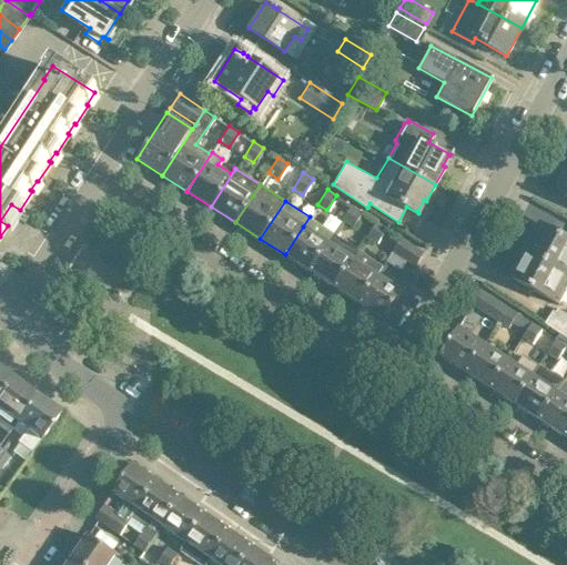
[(351,226),(361,211),(352,205),(342,220),(351,226)]
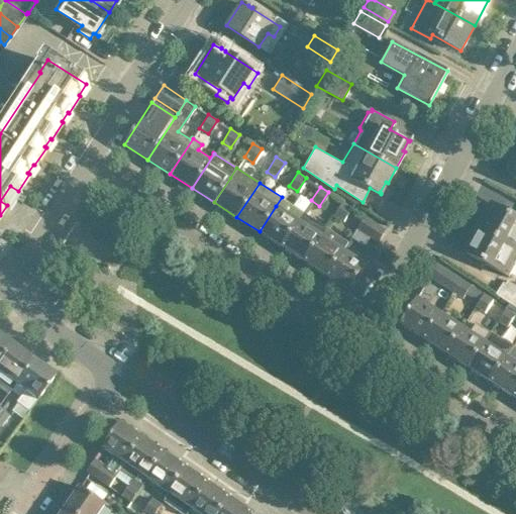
[(282,197),(276,206),(260,231),(282,245),(304,211),(282,197)]
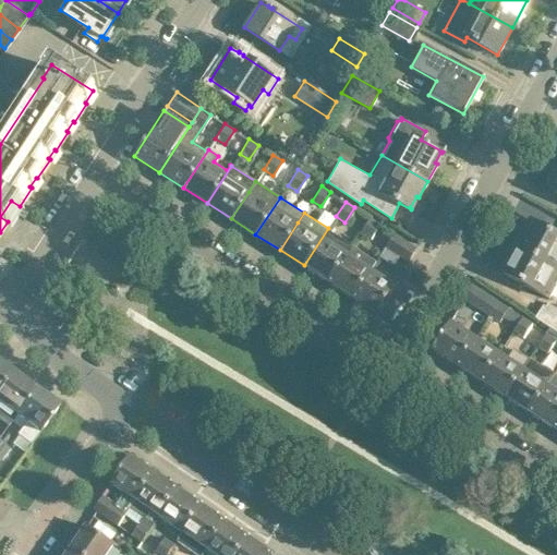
[(368,238),(378,224),(370,217),(360,232),(368,238)]
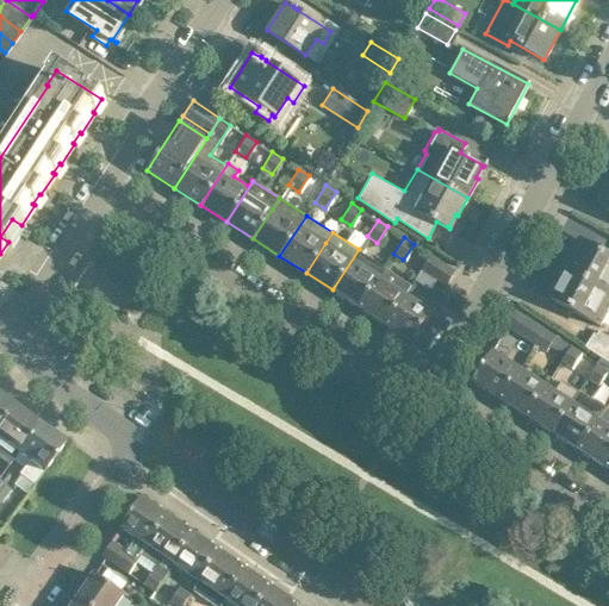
[(608,256),(579,241),(564,269),(608,293),(608,256)]
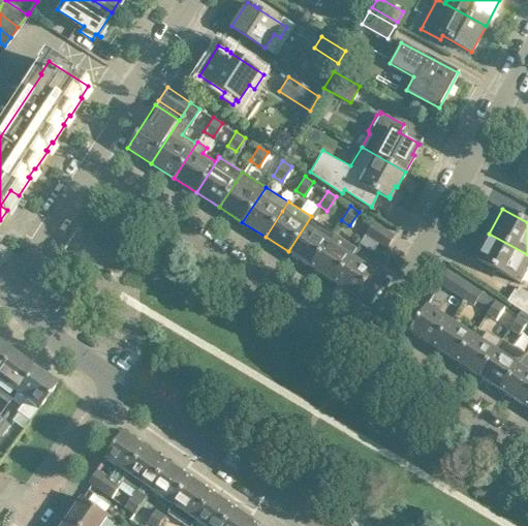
[(311,267),(328,241),(334,231),(311,216),(288,251),(311,267)]
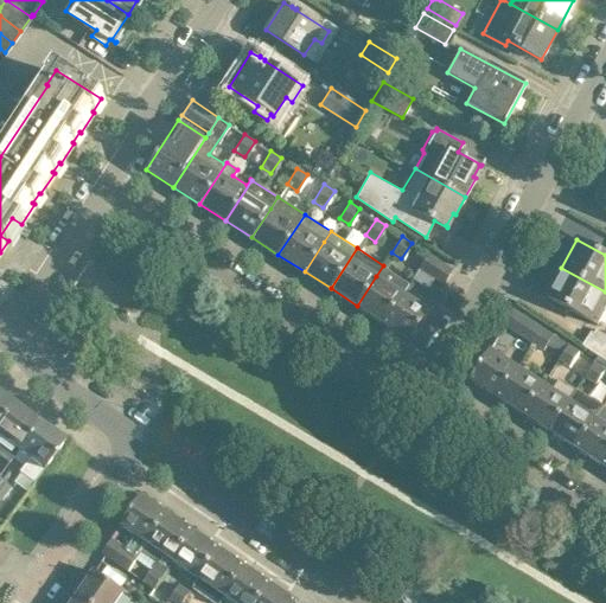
[(428,252),(410,280),(425,289),(434,276),(445,283),(453,269),(451,268),(428,252)]
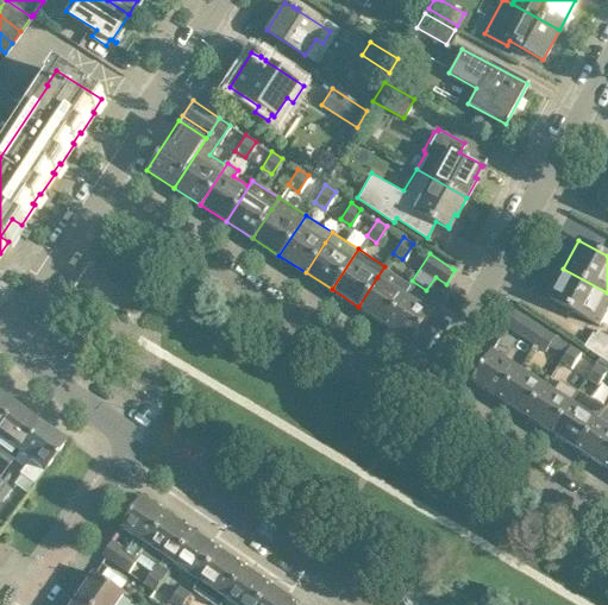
[(384,266),(377,277),(358,307),(384,323),(403,294),(411,283),(384,266)]
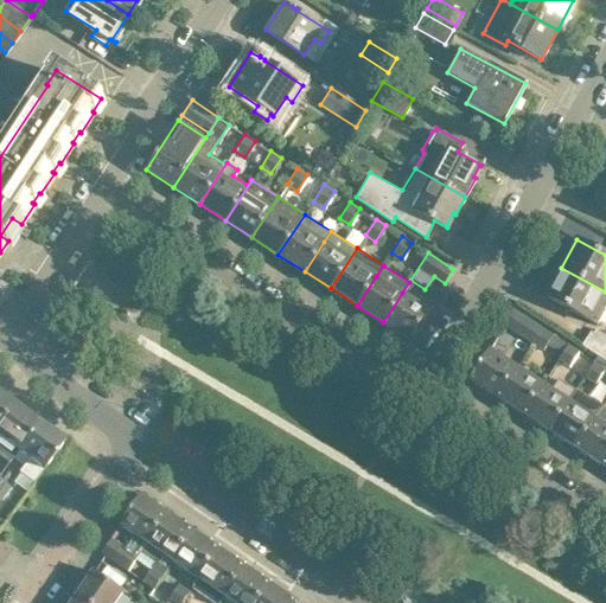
[(605,292),(561,268),(546,295),(598,324),(605,306),(605,292)]
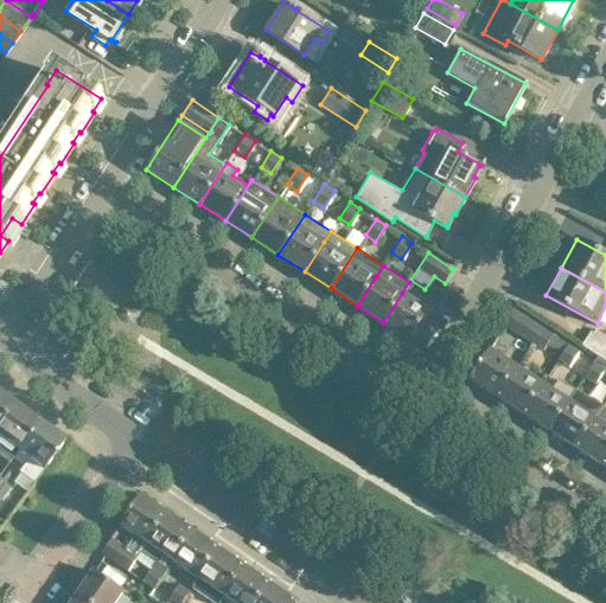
[(409,340),(429,309),(402,293),(383,322),(409,340)]
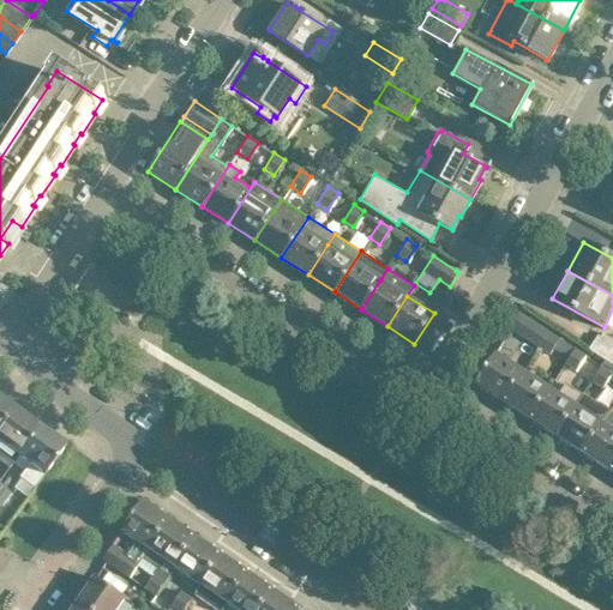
[(538,345),(539,343),(547,330),(518,310),(509,327),(538,345)]
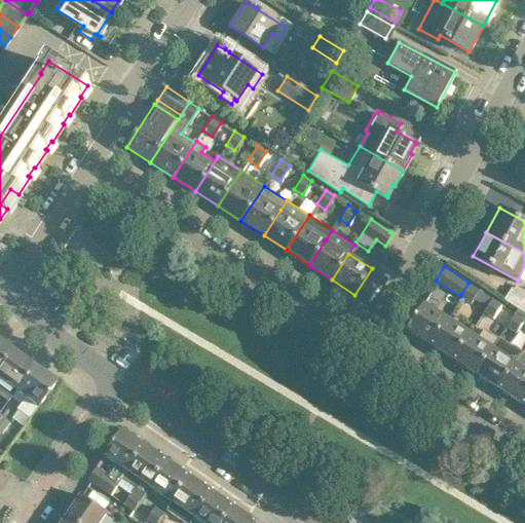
[(469,283),(461,294),(460,296),(470,302),(478,289),(469,283)]
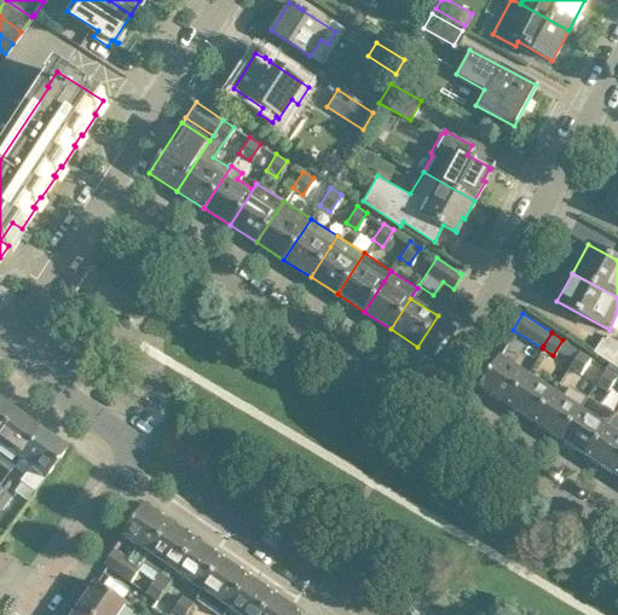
[(617,346),(604,337),(594,352),(617,366),(617,346)]
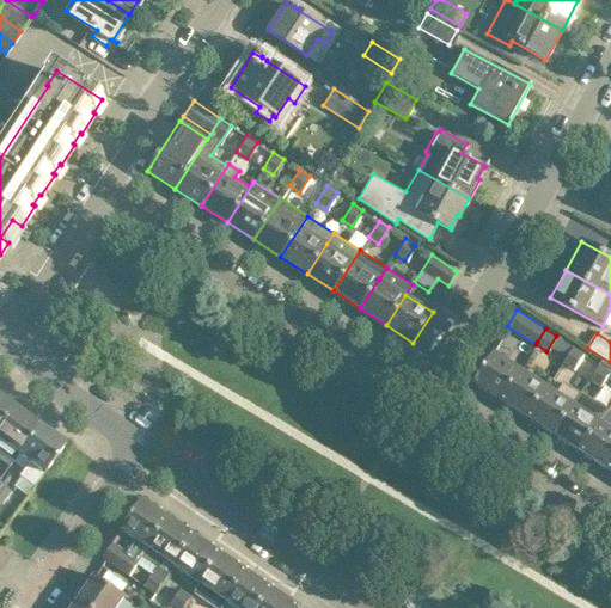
[(584,354),(573,347),(563,363),(573,369),(584,354)]
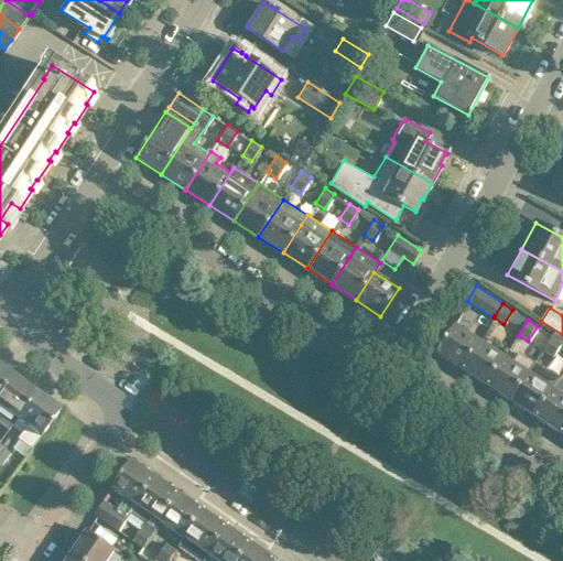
[(461,368),(479,341),(454,324),(436,352),(461,368)]
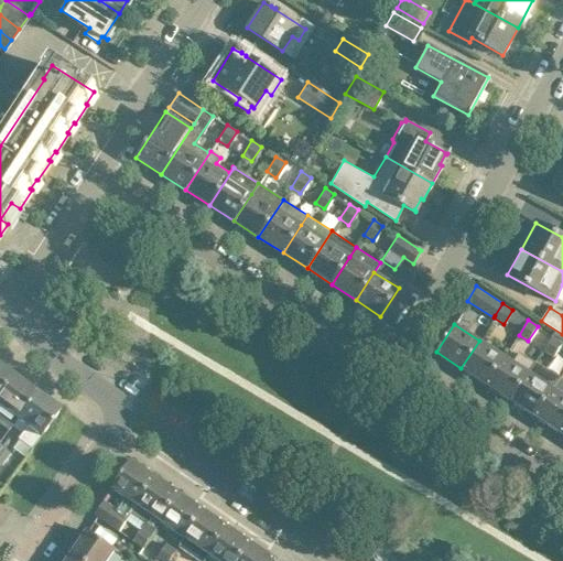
[(561,341),(551,335),(542,349),(551,356),(561,341)]
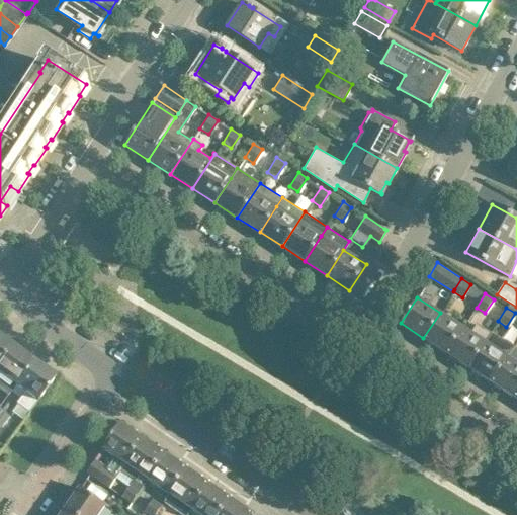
[(463,328),(440,313),(423,338),(446,353),(463,328)]
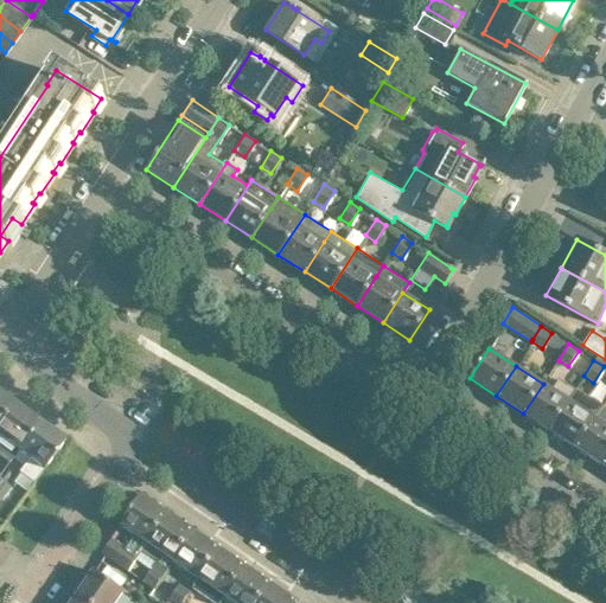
[(548,430),(568,399),(574,390),(557,379),(552,389),(543,384),(523,414),(548,430)]
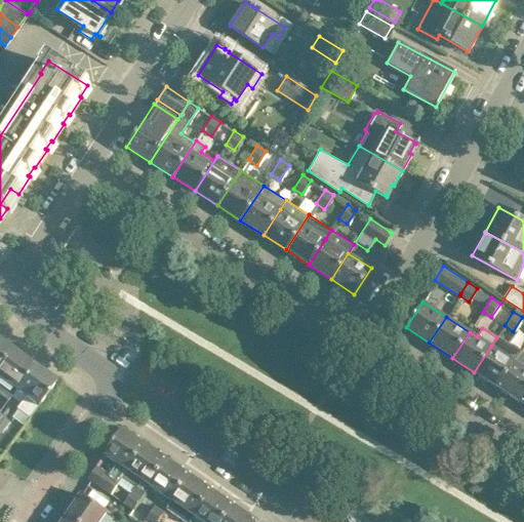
[(520,353),(496,337),(491,346),(474,372),(497,388),(520,353)]
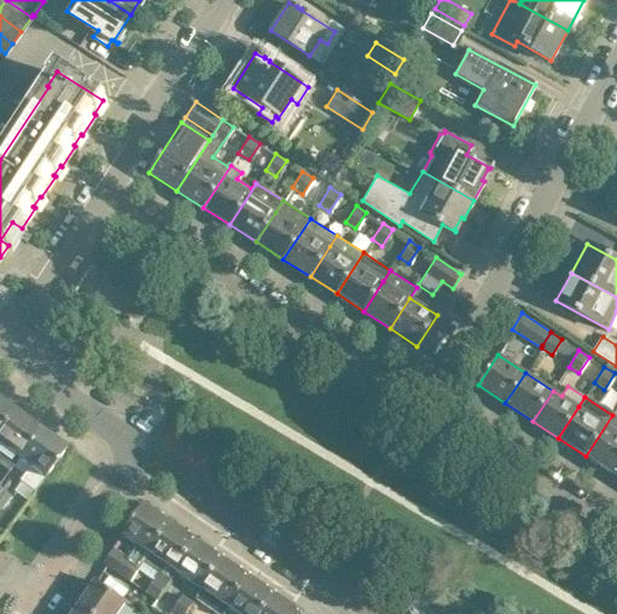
[(0,425),(12,409),(0,399),(0,425)]
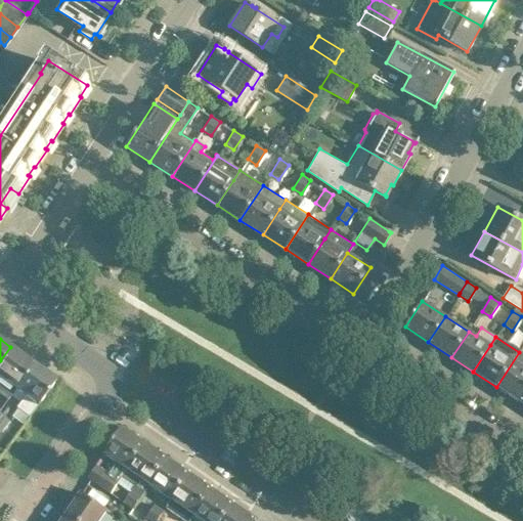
[(0,394),(6,398),(13,388),(33,362),(10,347),(0,360),(0,394)]
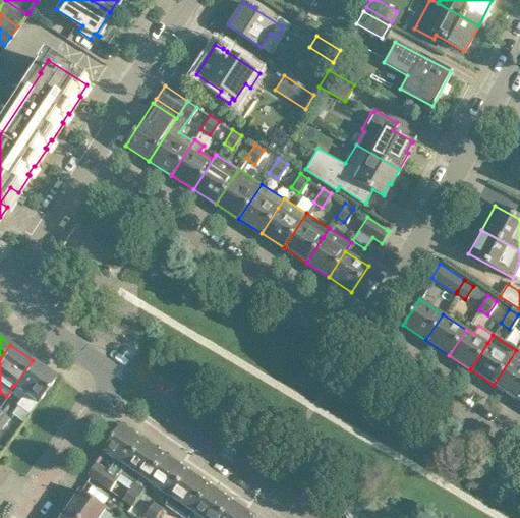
[(517,399),(519,394),(519,351),(516,350),(494,385),(517,399)]
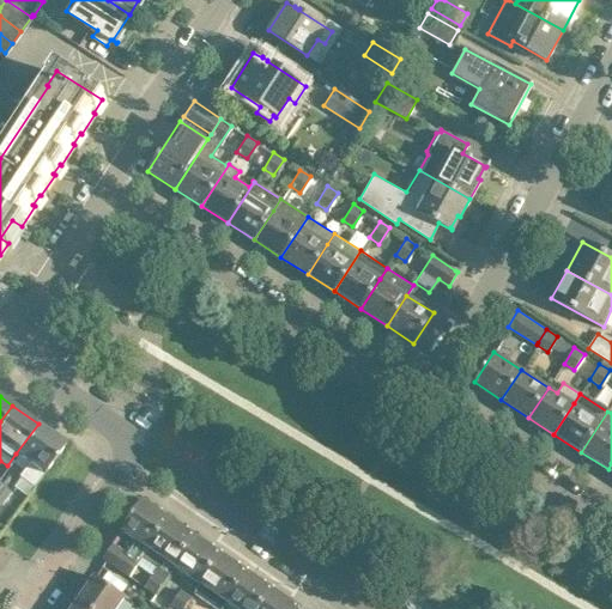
[(64,443),(38,424),(16,454),(29,463),(19,476),(32,486),(44,469),(64,443)]
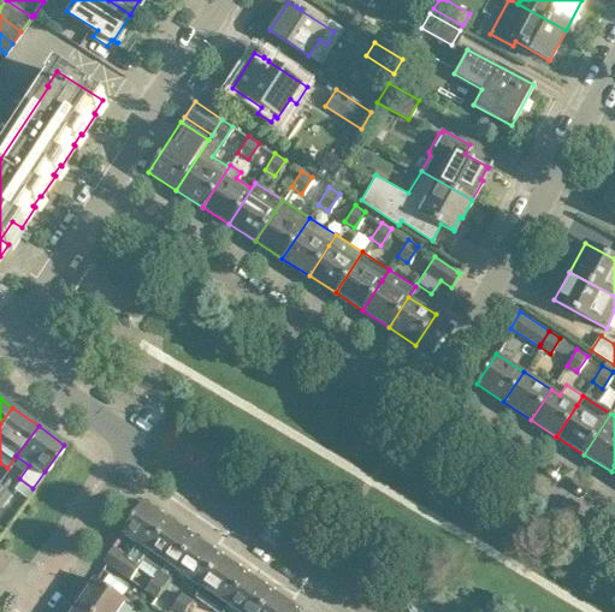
[(113,545),(102,559),(106,562),(129,577),(130,578),(137,566),(169,520),(152,507),(142,501),(122,532),(126,534),(137,542),(128,556),(117,547),(113,545)]
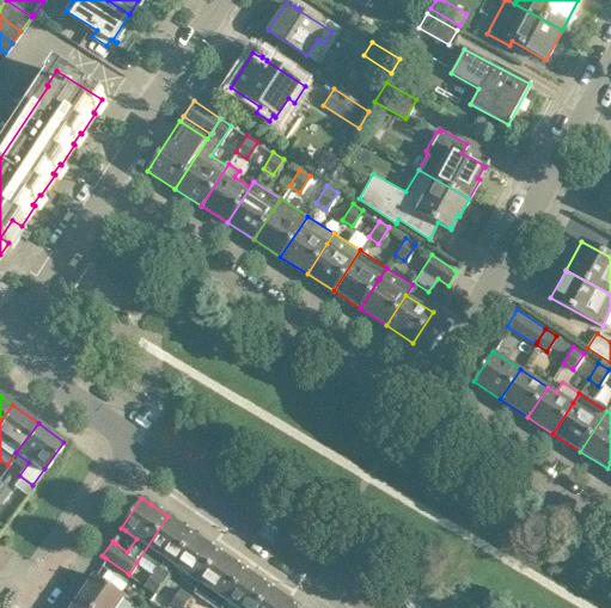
[(167,516),(136,563),(152,572),(151,573),(144,584),(154,591),(173,564),(194,534),(167,516)]
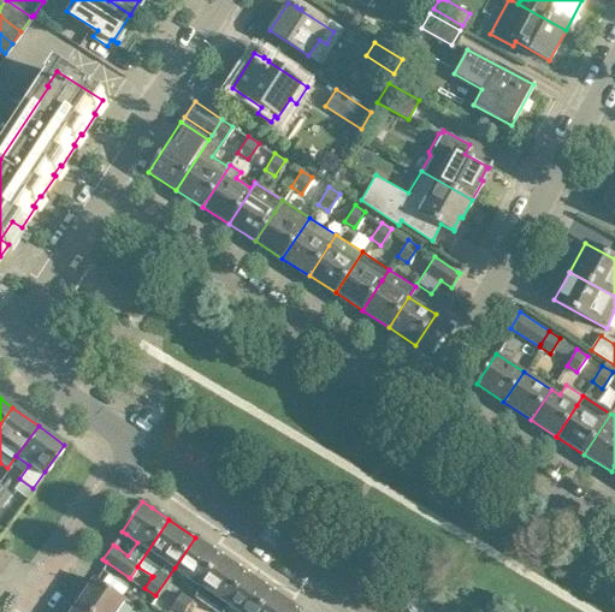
[(195,538),(175,568),(200,584),(220,554),(195,538)]
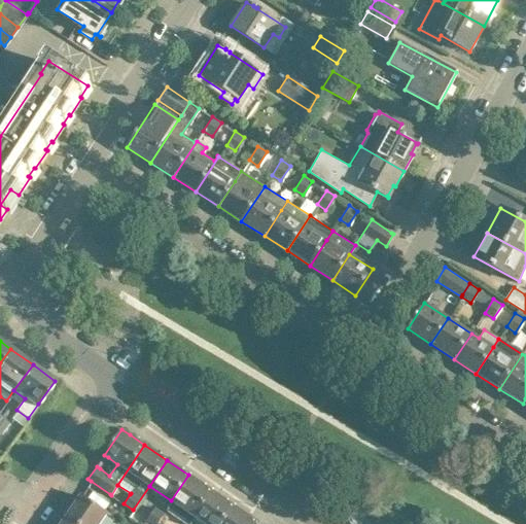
[(188,475),(171,500),(165,509),(186,523),(187,523),(194,517),(211,491),(188,475)]
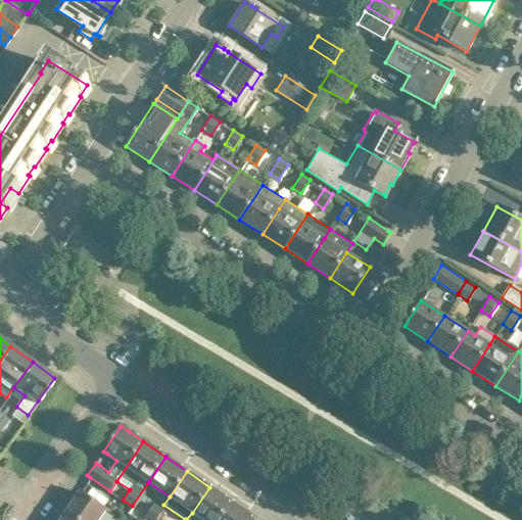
[(209,487),(192,513),(202,519),(220,519),(232,503),(209,487)]
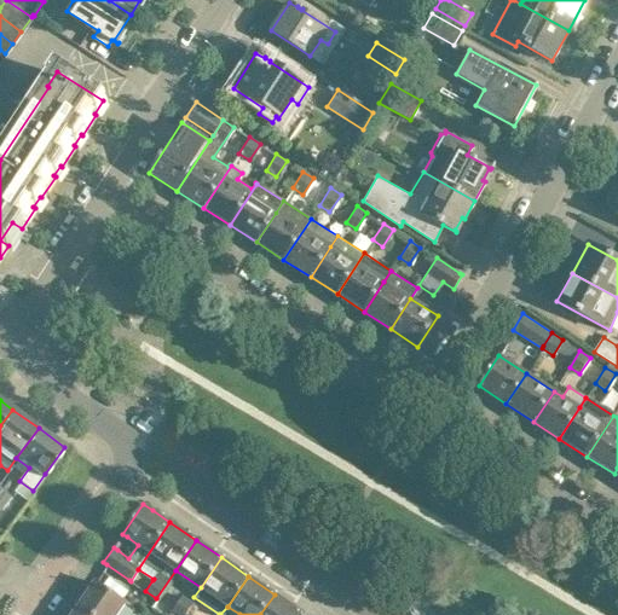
[(96,581),(80,605),(93,614),(114,614),(125,601),(96,581)]
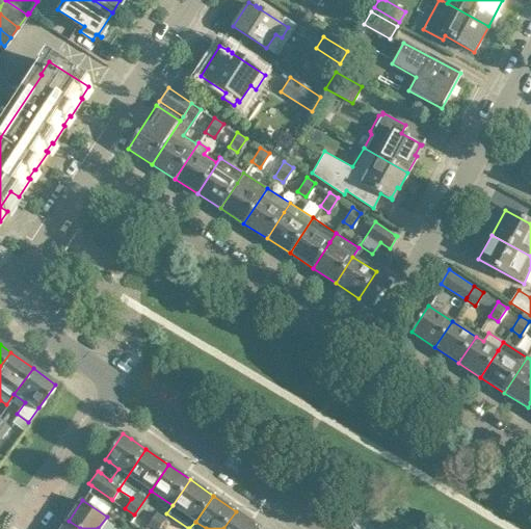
[(156,510),(147,524),(154,528),(156,528),(158,526),(164,517),(156,510)]
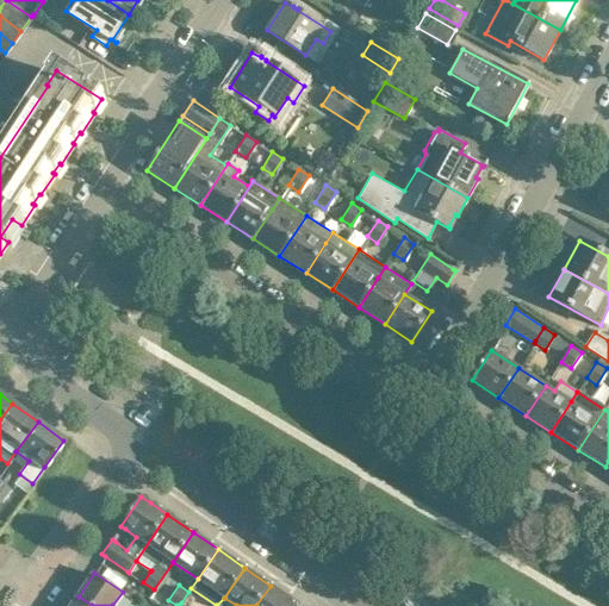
[(271,586),(256,605),(296,605),(297,604),(271,586)]
